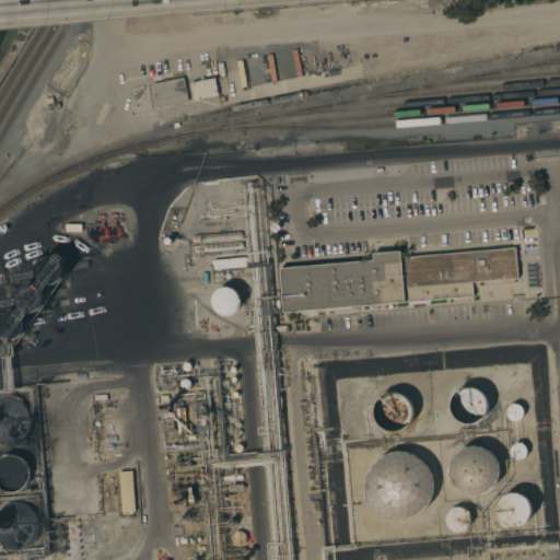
[(183,78),(188,101),(156,107),(151,83),(183,78)]
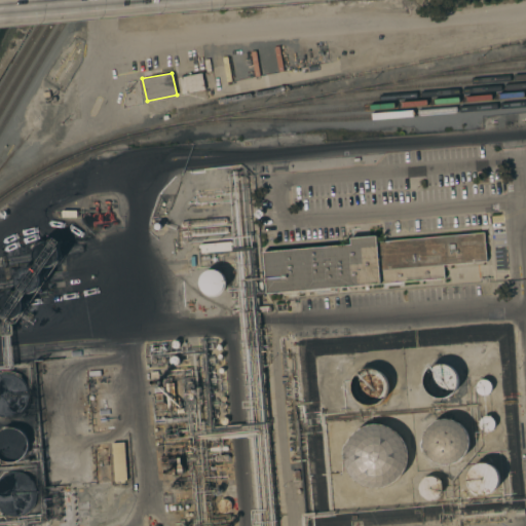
[(201,73),(204,89),(182,94),(179,77),(201,73)]
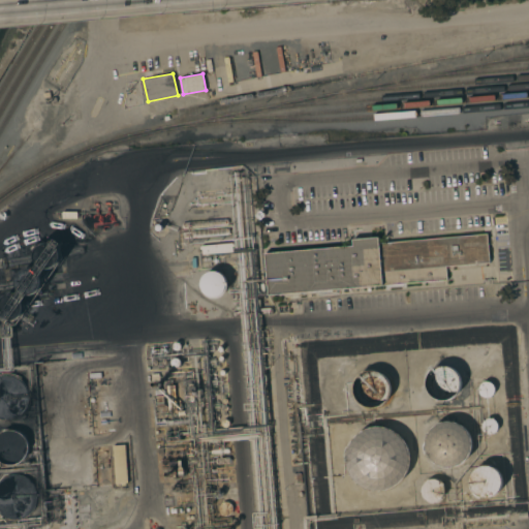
[(183,222),(226,219),(227,219),(227,220),(228,221),(228,223),(227,224),(226,225),(184,228),(182,228),(182,227),(181,226),(181,225),(182,224),(182,223),(183,222)]
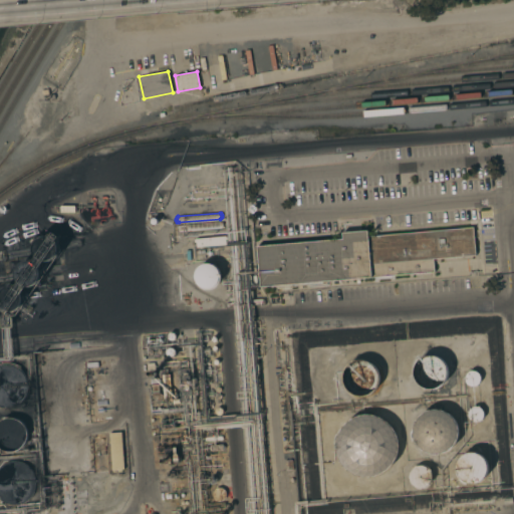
[(178,226),(179,226),(220,222),(221,222),(222,223),(222,225),(222,226),(222,227),(221,228),(179,232),(178,231),(177,230),(177,229),(177,227),(178,226)]
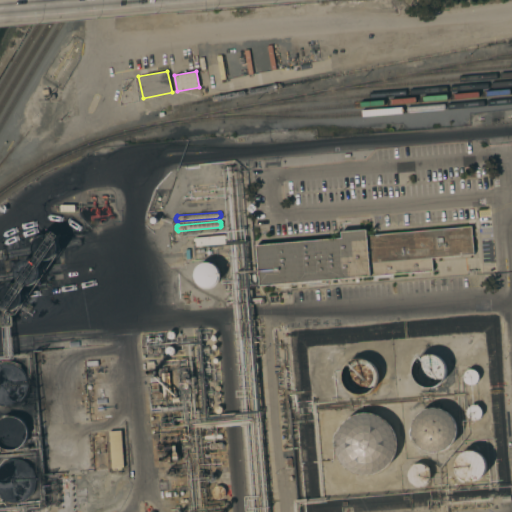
[(341,238),(340,232),(365,230),(366,235),(471,226),(473,254),(431,258),(432,271),(258,286),(255,245),(341,238)]
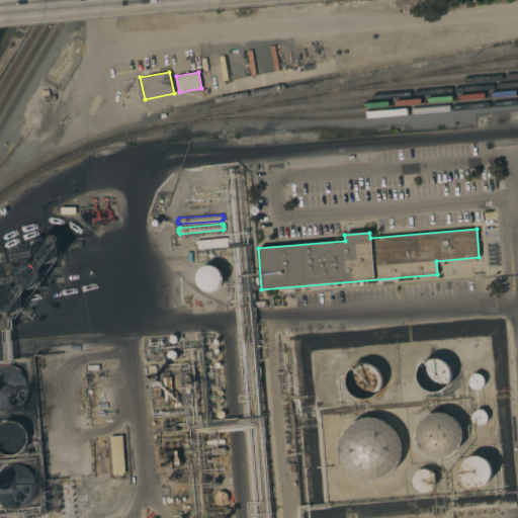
[(34,253),(33,251),(33,250),(34,246),(35,244),(36,243),(39,240),(40,239),(42,238),(47,238),(52,238),(55,239),(56,240),(58,242),(59,244),(60,247),(60,249),(60,251),(60,253),(59,255),(57,258),(54,261),(53,262),(52,263),(48,263),(46,263),(41,262),(38,261),(37,259),(35,257),(34,255),(34,253)]
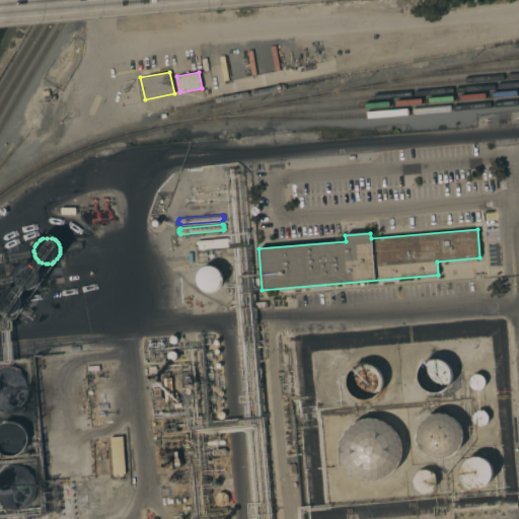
[(227,238),(228,247),(198,250),(198,244),(196,244),(196,242),(198,242),(197,241),(227,238)]
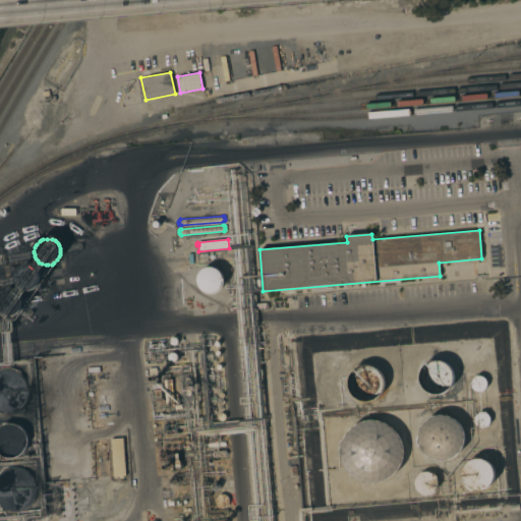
[(16,275),(17,273),(19,270),(20,268),(22,267),(26,265),(30,265),(34,266),(36,267),(40,270),(42,274),(42,279),(42,281),(41,283),(40,285),(38,287),(36,289),(34,290),(31,290),(26,290),(23,289),(21,288),(20,287),(19,286),(18,285),(16,280),(16,277),(16,275)]
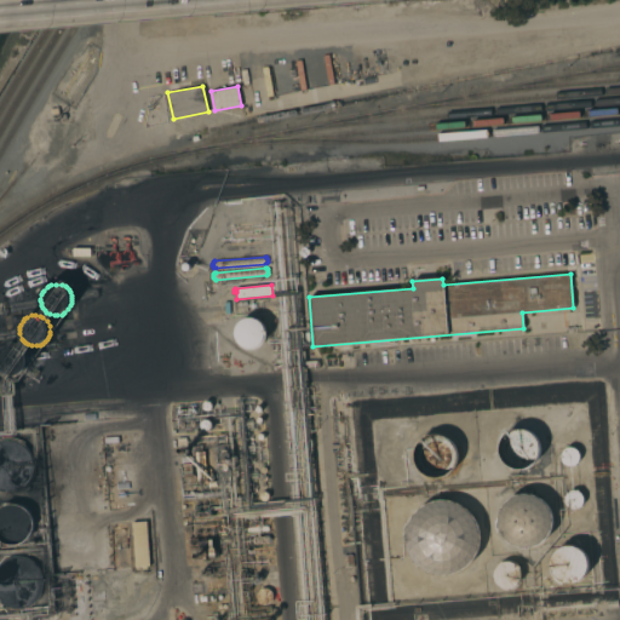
[(247,317),(250,317),(254,319),(259,320),(262,323),(263,325),(264,329),(265,332),(265,336),(264,339),(262,343),(259,345),(256,348),(253,348),(251,349),(247,349),(245,348),(241,345),(239,343),(236,339),(235,337),(235,333),(236,328),(237,325),(241,321),(244,320),(247,317)]
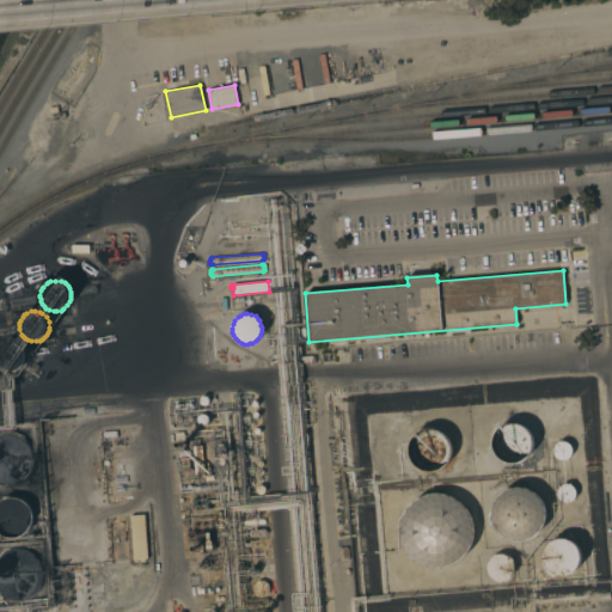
[(203,415),(206,415),(207,416),(208,417),(209,420),(208,423),(206,424),(204,426),(202,426),(200,424),(199,422),(197,420),(199,418),(200,416),(201,415),(203,415)]
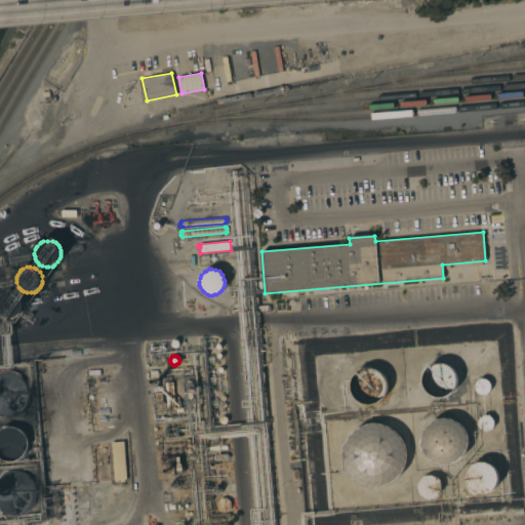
[(451,394),(449,396),(446,397),(444,398),(441,399),(437,399),(434,398),(432,397),(429,395),(427,393),(425,391),(422,388),(421,386),(421,381),(421,378),(421,375),(422,372),(425,370),(427,367),(429,365),(432,364),(435,363),(438,362),(441,362),(444,363),(447,364),(449,366),(452,368),(454,370),(455,373),(456,376),(457,379),(457,382),(456,386),(455,389),(453,391),(451,394)]
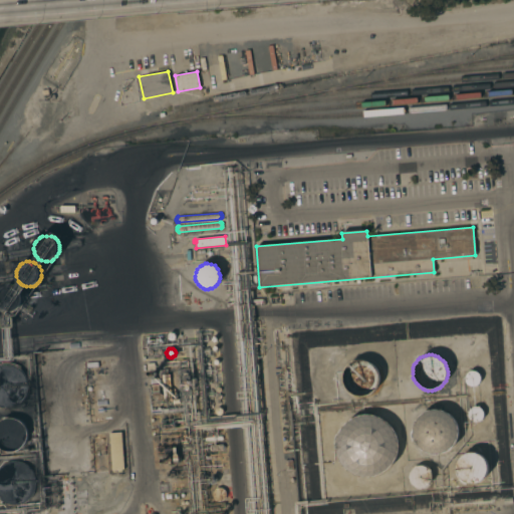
[(375,391),(372,393),(370,395),(367,397),(363,398),(360,398),(357,398),(354,397),(351,396),(348,394),(346,391),(344,389),(342,386),(341,382),(341,378),(341,375),(342,372),(344,369),(345,366),(348,364),(350,362),(353,360),(356,359),(360,359),(363,359),(366,360),(369,362),(372,363),(374,366),(376,368),(378,371),(378,375),(379,378),(379,381),(378,384),(376,388),(375,391)]
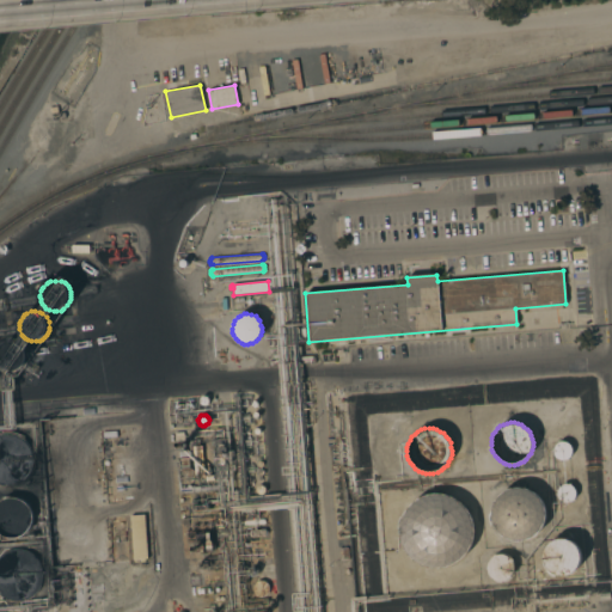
[(0,434),(5,434),(12,434),(17,435),(19,436),(25,440),(28,442),(31,448),(32,454),(34,457),(34,460),(32,465),(31,467),(28,476),(25,478),(20,482),(18,484),(11,485),(8,487),(5,487),(2,485),(0,484),(0,434)]
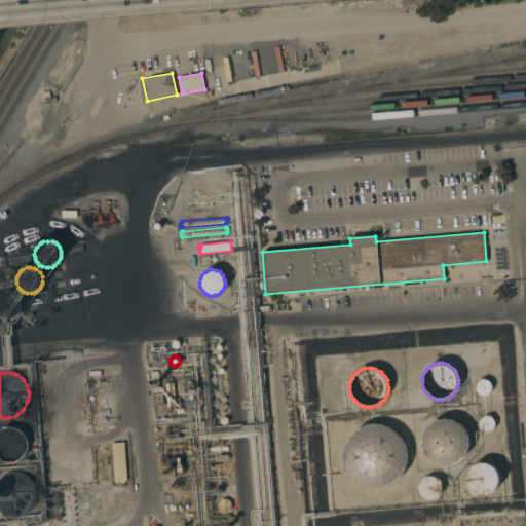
[(158,378),(159,378),(160,379),(161,381),(162,383),(161,385),(159,387),(157,387),(156,387),(154,386),(153,384),(153,382),(153,381),(154,379),(155,378),(158,378)]
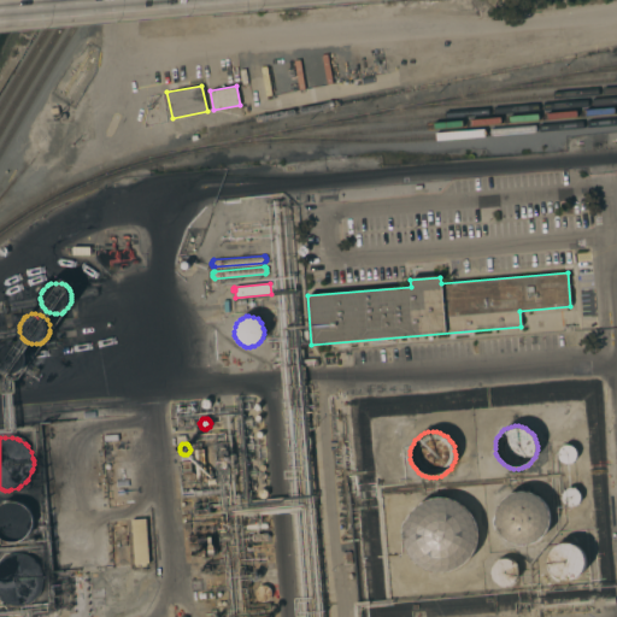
[(562,446),(564,446),(566,445),(569,446),(573,447),(574,448),(576,451),(576,454),(575,458),(574,460),(571,463),(569,464),(566,464),(564,464),(562,463),(559,460),(558,458),(558,456),(558,452),(559,450),(560,447),(562,446)]
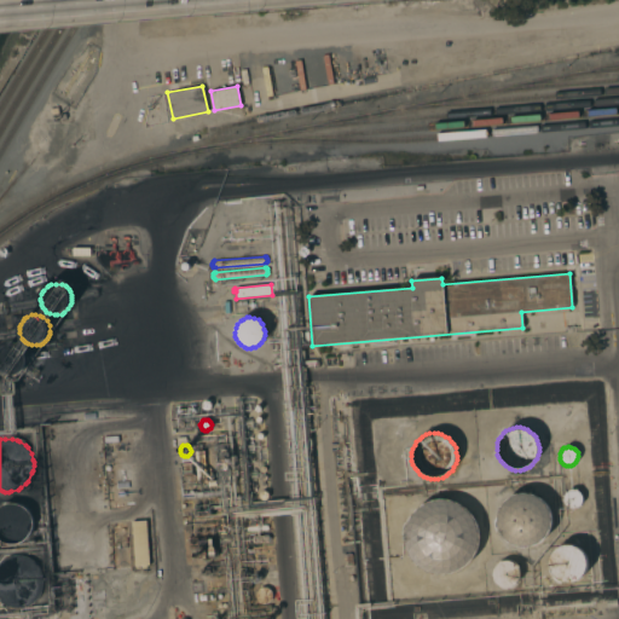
[(578,508),(577,508),(573,509),(570,509),(568,508),(567,507),(566,505),(565,504),(562,502),(562,498),(563,497),(565,493),(567,491),(568,490),(570,490),(573,490),(574,490),(578,491),(579,492),(582,495),(582,498),(582,501),(582,502),(582,503),(580,505),(578,508)]
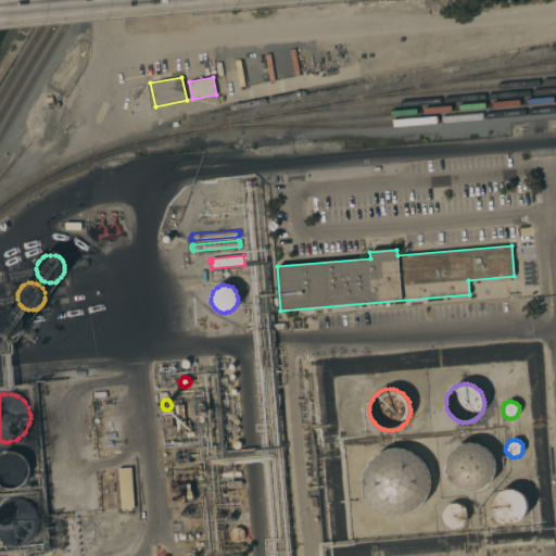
[(232,443),(234,442),(235,441),(236,441),(238,441),(239,442),(241,444),(241,445),(241,446),(240,447),(239,449),(238,449),(237,450),(236,450),(234,449),(232,447),(232,446),(232,444),(232,443)]
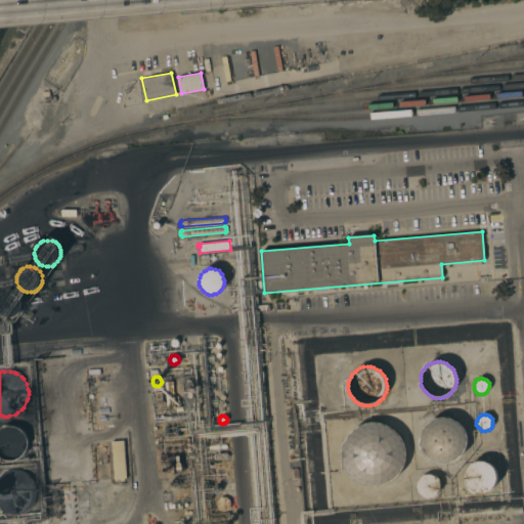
[(463,454),(460,457),(456,460),(452,462),(449,463),(445,464),(441,464),(437,463),(433,461),(430,459),(427,456),(424,452),(423,449),(421,445),(421,441),(421,437),(422,433),(423,430),(425,426),(428,423),(431,421),(435,419),(439,418),(442,417),(446,417),(450,418),(454,420),(457,422),(461,425),(464,428),(465,431),(467,435),(467,439),(467,443),(466,447),(465,451),(463,454)]
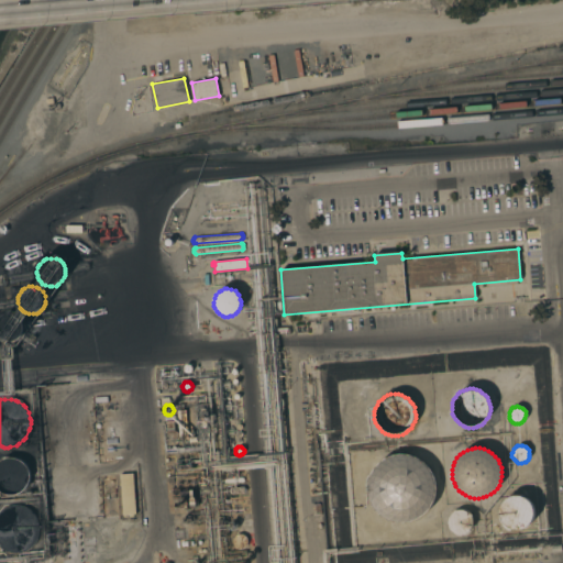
[(431,507),(428,511),(423,516),(418,519),(412,521),(407,523),(400,523),(395,522),(388,521),(383,518),(378,515),(374,510),(371,505),(368,499),(367,494),(367,487),(367,482),(370,475),(372,471),(376,465),(381,461),(385,457),(390,455),(397,454),(403,454),(409,454),(415,456),(420,459),(424,463),(429,467),(432,472),(434,477),(435,484),(437,489),(435,496),(433,501),(431,507)]
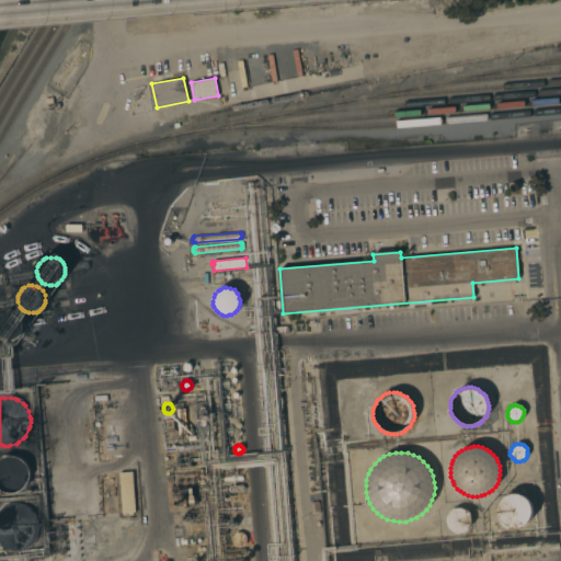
[(0,460),(6,457),(8,456),(10,456),(15,456),(20,458),(22,459),(26,464),(27,467),(29,469),(30,472),(30,477),(29,479),(26,485),(23,489),(21,491),(16,493),(13,493),(11,494),(8,493),(2,492),(0,490),(0,460)]
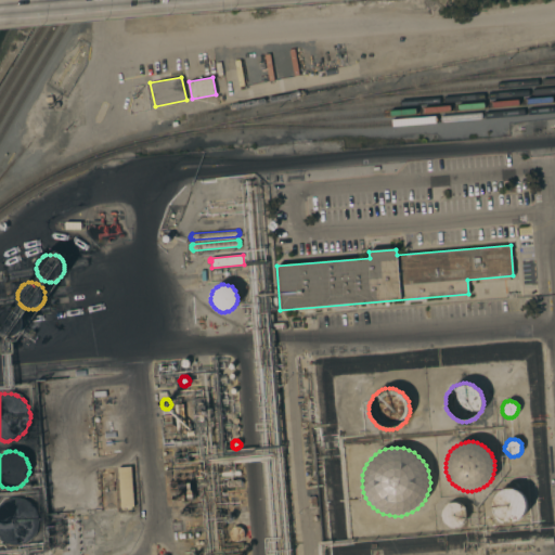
[(131,507),(131,510),(121,510),(121,507),(118,467),(131,467),(133,507),(131,507)]
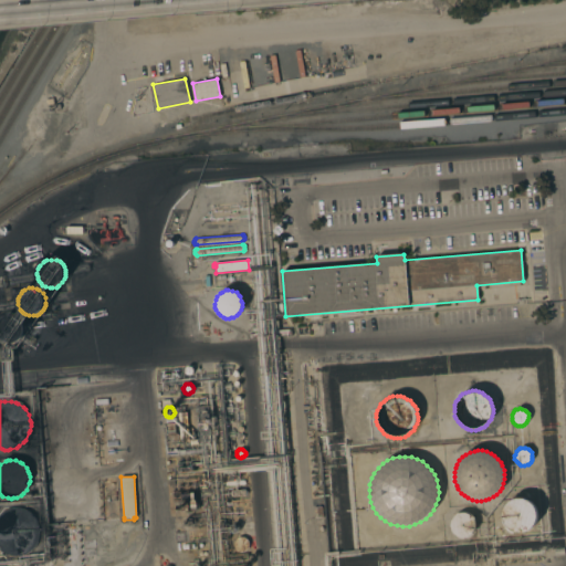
[(535,524),(533,527),(531,530),(528,531),(526,532),(523,533),(520,533),(516,533),(514,532),(511,531),(509,530),(506,527),(504,524),(503,522),(502,519),(502,515),(502,513),(503,510),(504,506),(506,504),(509,502),(511,501),(514,499),(516,499),(520,498),(523,499),(526,499),(528,500),(531,502),(533,504),(535,506),(536,510),(537,513),(537,515),(537,519),(536,522),(535,524)]
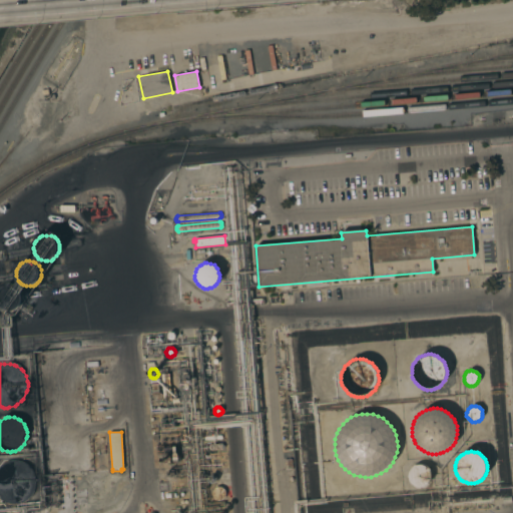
[(161,456),(163,456),(165,456),(166,458),(167,460),(167,462),(167,463),(164,465),(163,465),(161,464),(159,463),(159,461),(159,460),(159,459),(160,457),(161,456)]
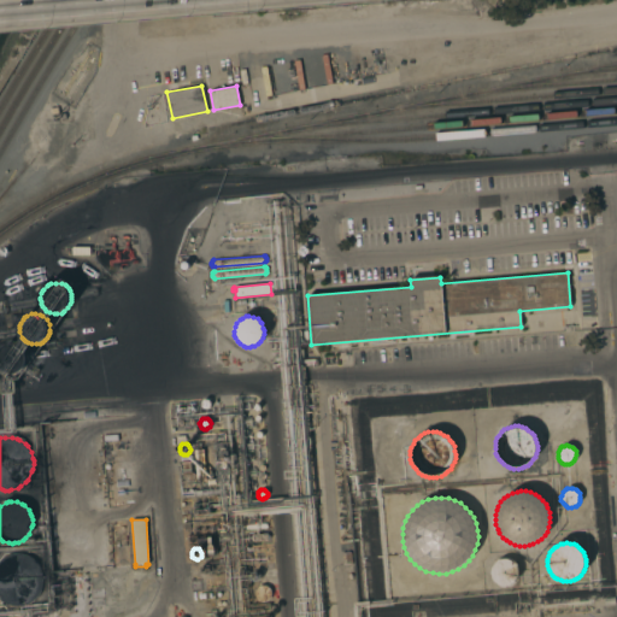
[(351,552),(352,564),(342,564),(341,553),(351,552)]
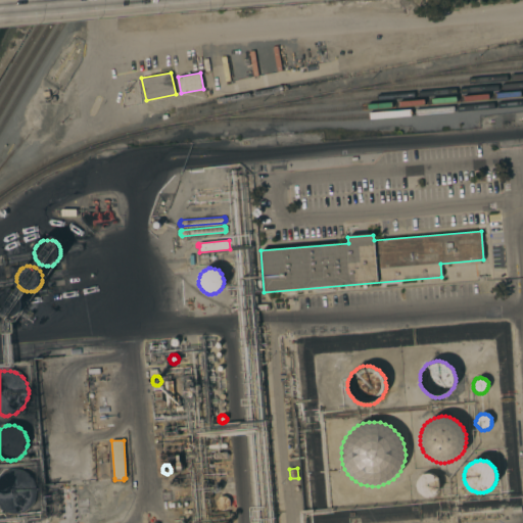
[(0,475),(3,473),(7,471),(10,470),(12,469),(17,469),(22,471),(28,473),(30,475),(33,479),(35,482),(36,485),(37,487),(37,495),(36,497),(34,503),(30,508),(28,510),(21,513),(15,514),(11,514),(8,513),(3,511),(0,509),(0,475)]
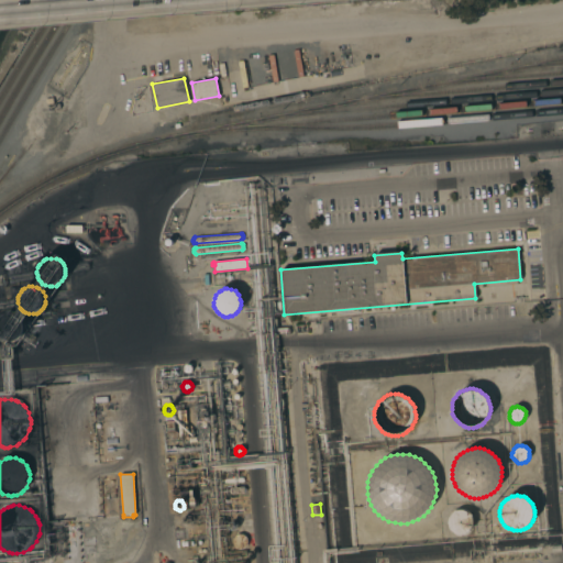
[(471,529),(470,531),(467,532),(466,533),(464,534),(462,534),(460,534),(457,534),(455,534),(453,533),(452,531),(450,530),(449,528),(449,526),(448,525),(448,522),(448,520),(449,518),(450,516),(451,514),(453,512),(454,511),(456,510),(459,510),(461,510),(463,510),(465,511),(466,512),(468,514),(470,515),(471,517),(472,519),(472,521),(473,523),(472,526),(472,527),(471,529)]
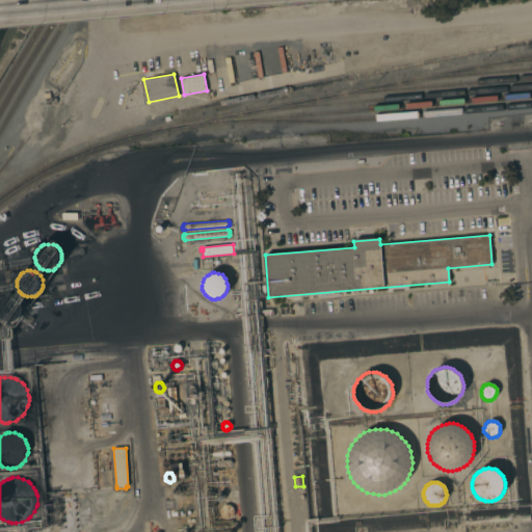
[(223,505),(225,505),(229,505),(231,506),(233,508),(234,510),(234,512),(233,514),(231,517),(230,519),(228,519),(224,519),(222,517),(220,516),(219,514),(219,512),(219,510),(220,507),(222,505),(223,505)]
